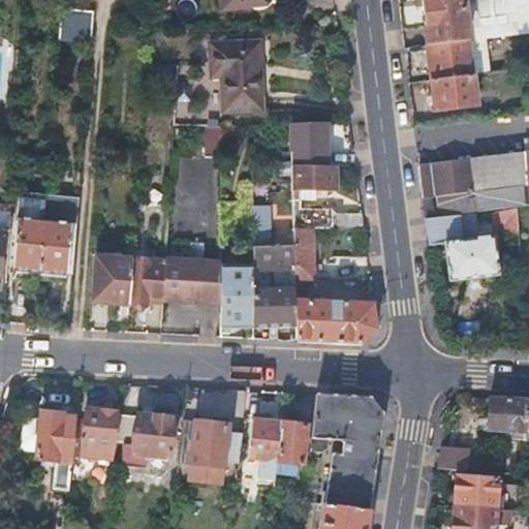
[(267,0),(216,0),(218,9),(267,3),(267,0)]
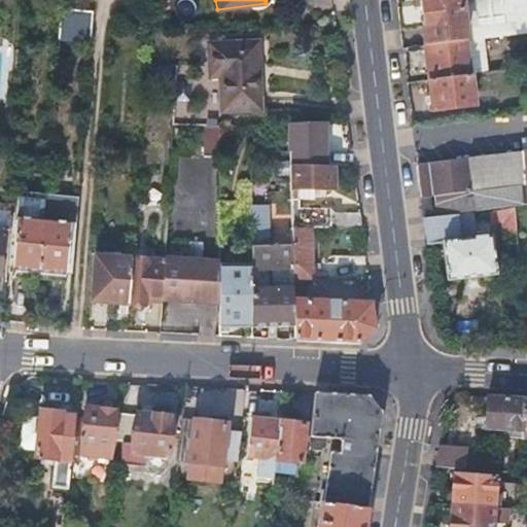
[(419,0),(425,45),(465,41),(460,0),(459,0),(419,0)]
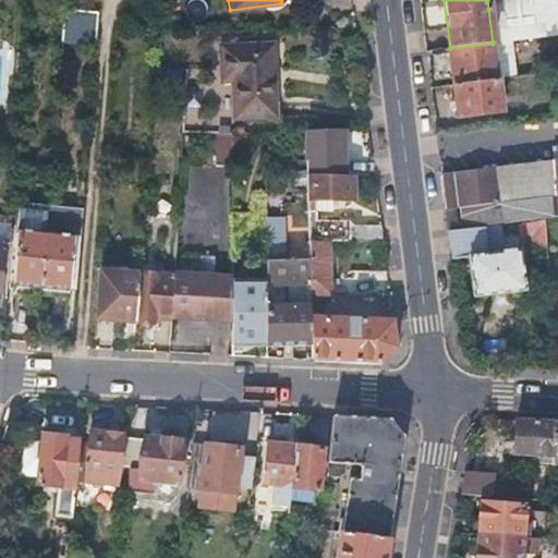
[(557,0),(489,0),(487,0),(493,44),(510,41),(557,35),(557,0)]
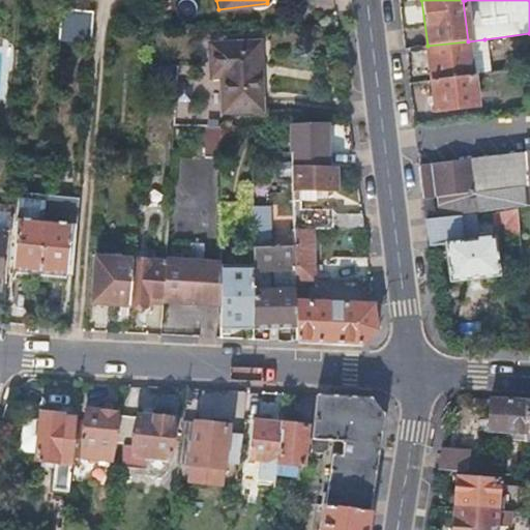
[(93,11),(60,9),(58,41),(90,42),(93,11)]
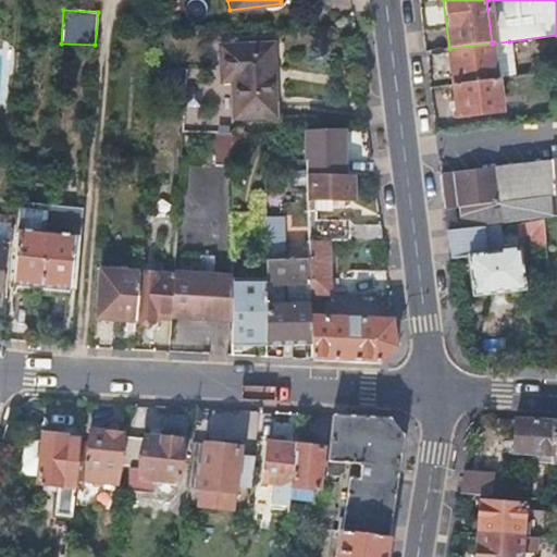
[(449,48),(454,85),(496,81),(495,72),(512,70),(509,41),(492,44),(449,48)]
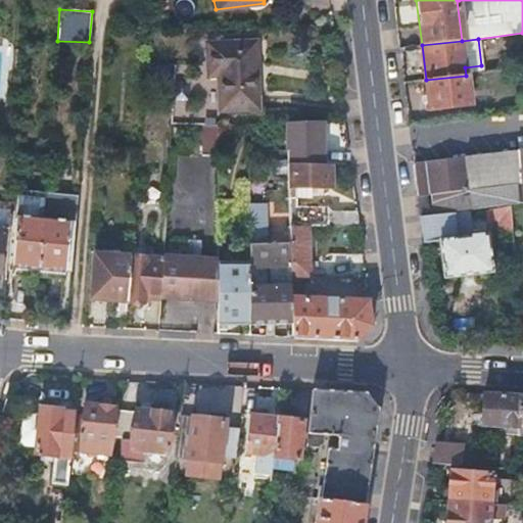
[(220,111),(258,110),(256,41),(205,42),(207,76),(219,76),(220,111)]
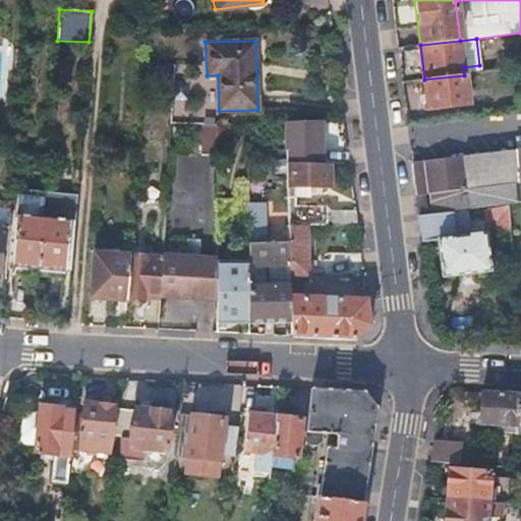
[(512,70),(520,68),(520,57),(511,58),(512,70)]
